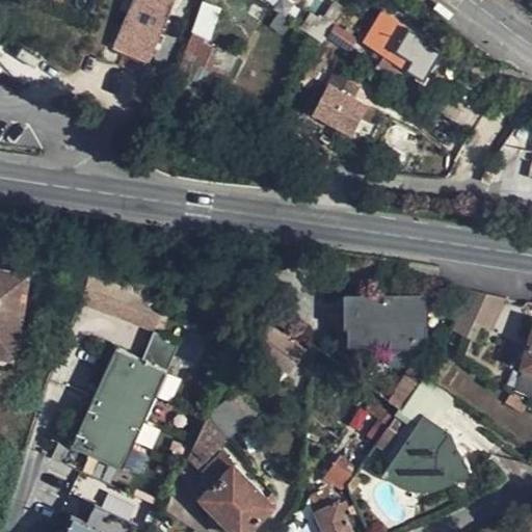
[(175,0),(132,0),(116,40),(152,54),(175,0)]
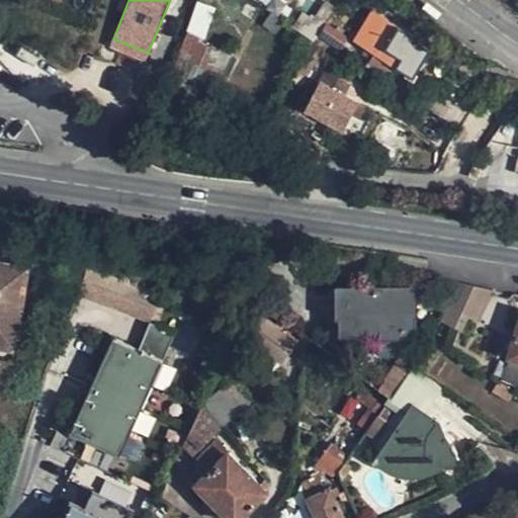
[(235,66),(252,27),(205,8),(192,39),(196,41),(188,60),(222,75),(227,63),(235,66)]
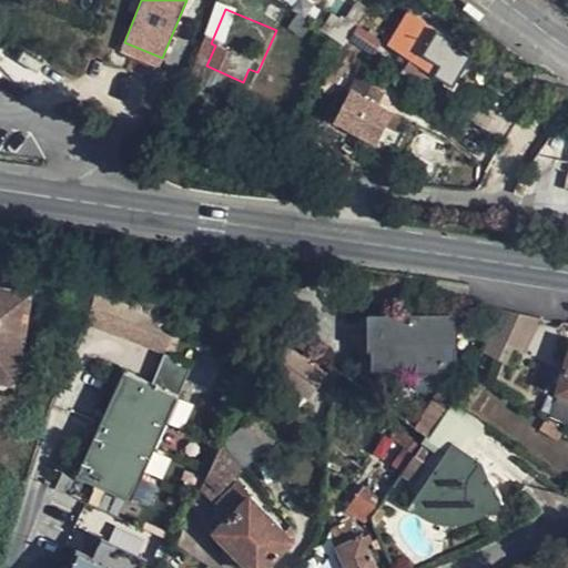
[(454,40),(409,13),(399,30),(413,38),(403,53),(409,59),(404,68),(423,79),(428,70),(454,84),(472,56),(452,44),(454,40)]
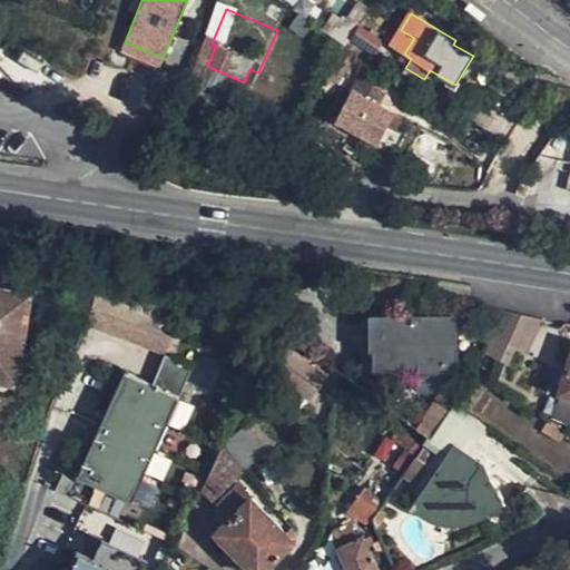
[(357,71),(335,117),(392,145),(406,115),(377,99),(385,85),(357,71)]
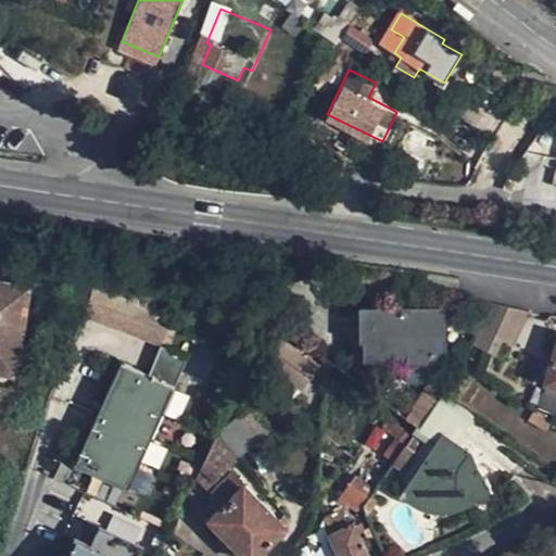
[(11,281),(0,279),(0,289),(11,290),(11,281)]
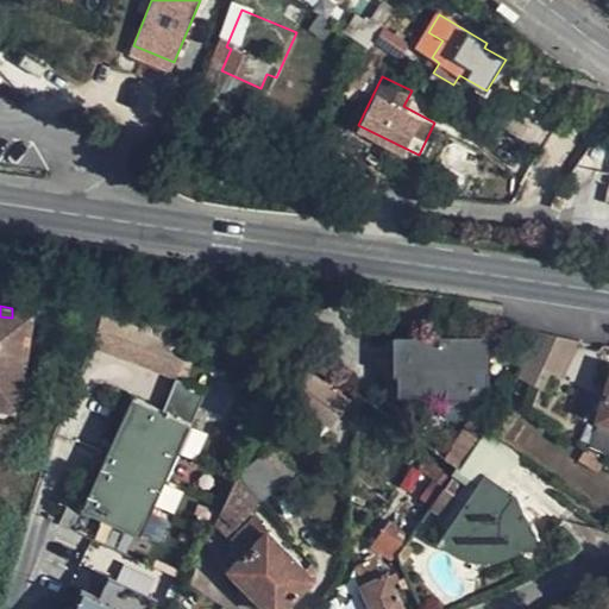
[(0,396),(16,400),(20,401),(33,312),(12,308),(12,318),(0,316),(0,396)]
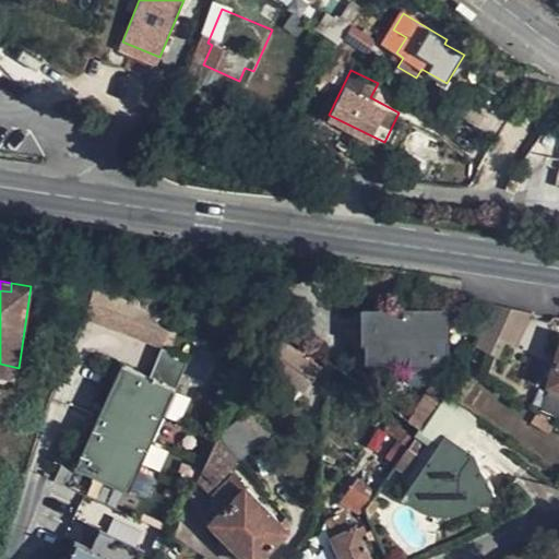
[(170,322),(87,293),(82,322),(161,351),(170,322)]
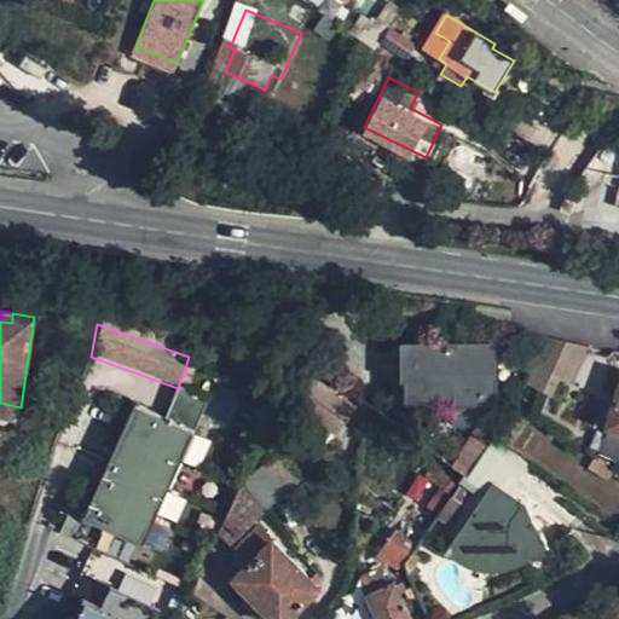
[(561,342),(547,339),(526,383),(541,388),(561,342)]
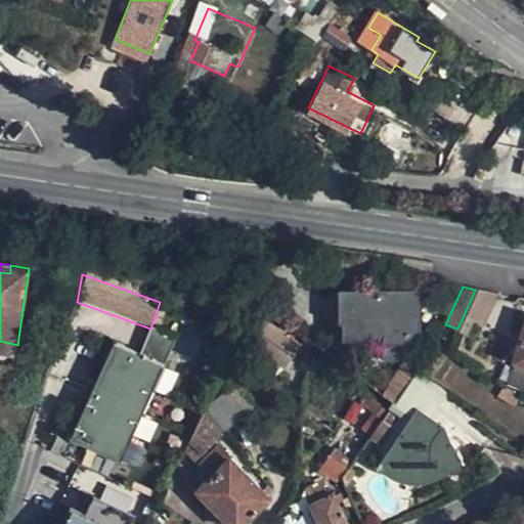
[(344,338),(383,338),(383,337),(419,337),(419,294),(339,294),(340,322),(344,322),(344,338)]
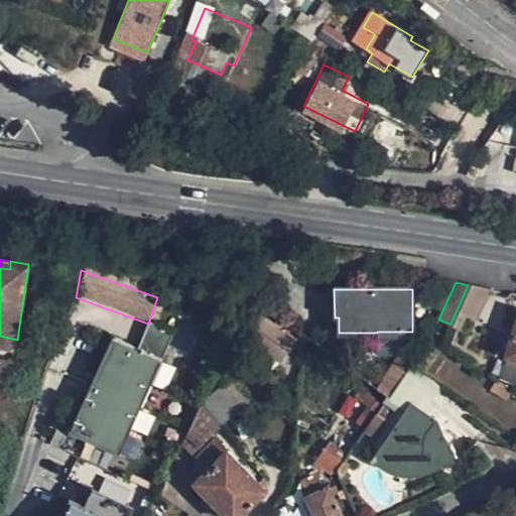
[(260,314),(247,349),(284,364),(298,330),(260,314)]
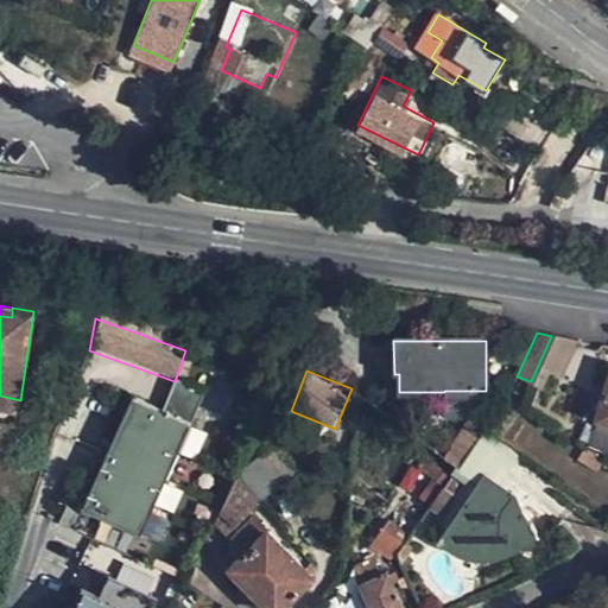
[(204,394),(175,381),(160,412),(190,425),(204,394)]
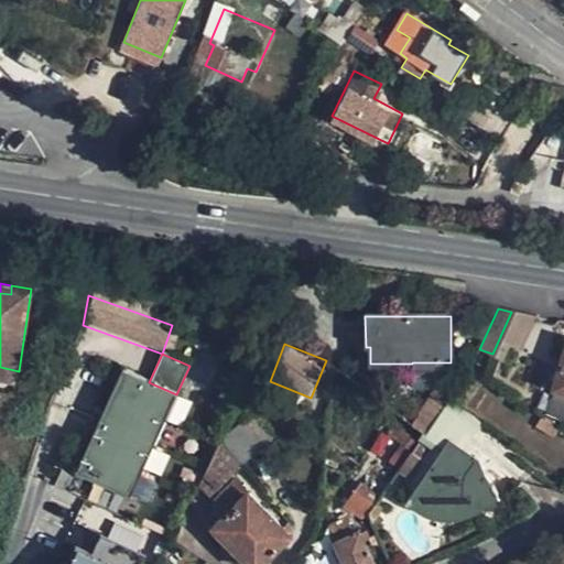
[(0,375),(13,377),(14,370),(0,367),(0,375)]
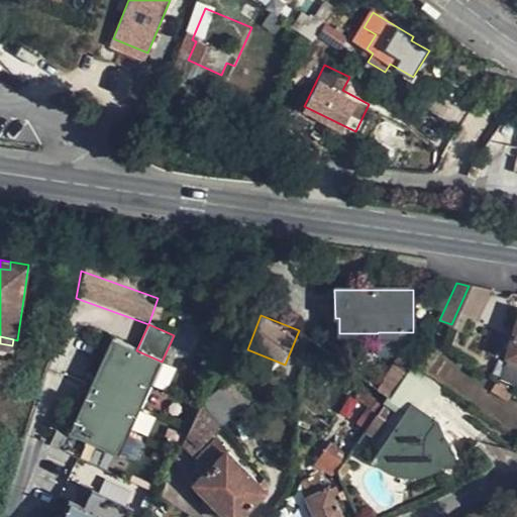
[(136,350),(112,339),(70,433),(118,455),(162,362),(136,350)]
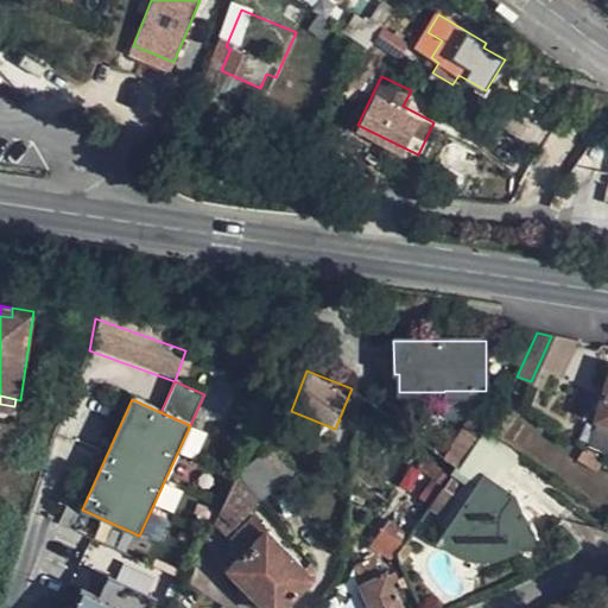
[(461,470),(483,432),(496,410),(480,401),(468,420),(469,423),(458,443),(458,444),(449,461),(458,468),(461,470)]
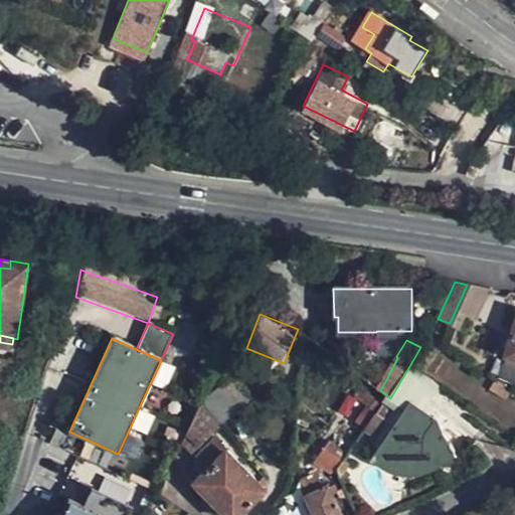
[(514,384),(514,358),(508,357),(501,379),(514,384)]
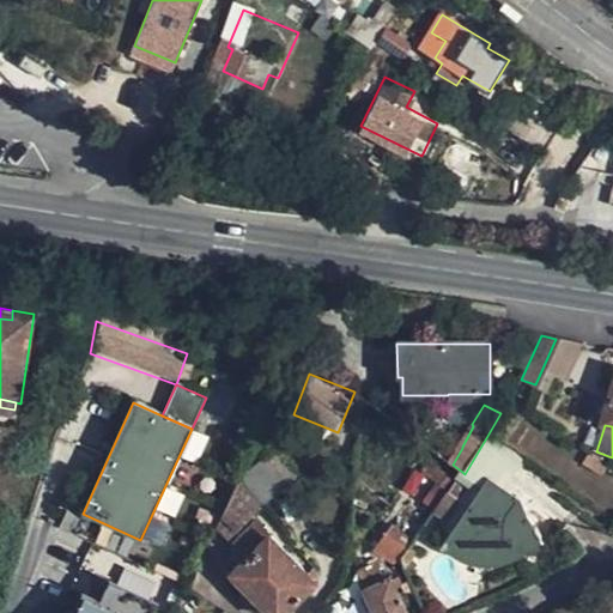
[(495,472),(489,480),(503,490),(519,467),(489,444),(478,457),(495,472)]
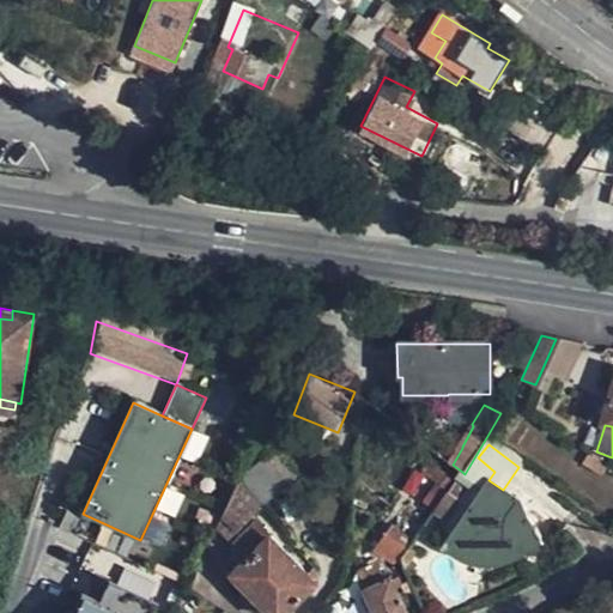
[(293,479),(272,454),(240,479),(263,507),(293,479)]
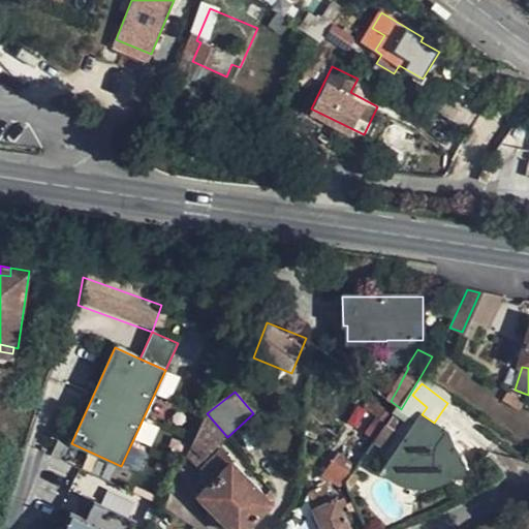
[(385,426),(393,416),(370,401),(364,409),(385,426)]
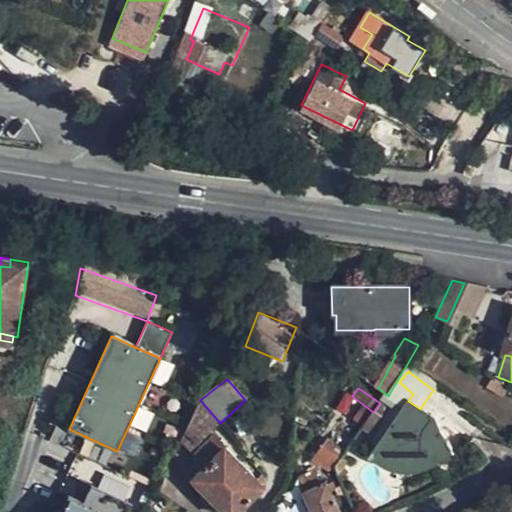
[(423,432),(432,419),(420,409),(408,401),(372,453),(375,457),(385,461),(394,463),(403,465),(413,465),(425,463),(431,460),(429,456),(446,446),(437,431),(426,438),(423,432)]
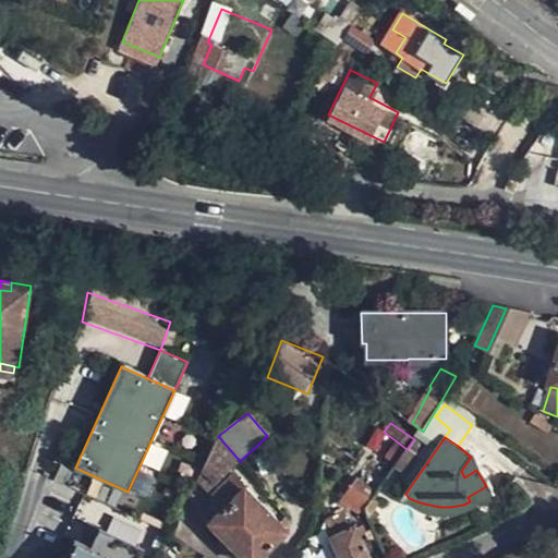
[(234,464),(215,443),(197,480),(208,490),(234,464)]
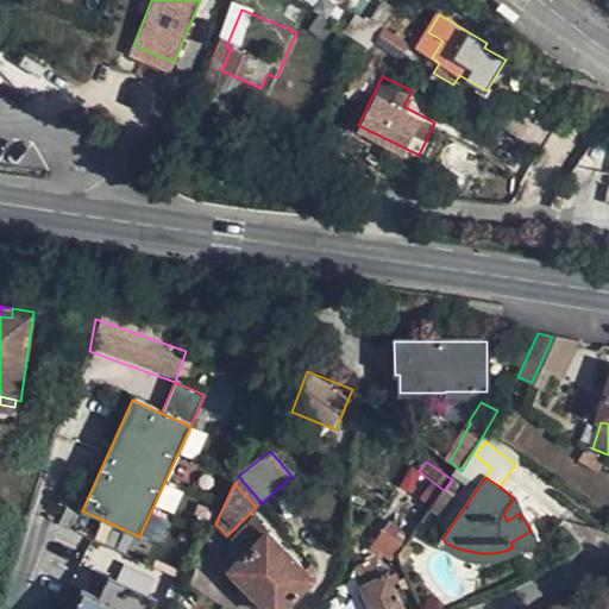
[(520,513),(514,498),(503,514),(507,521),(520,513)]
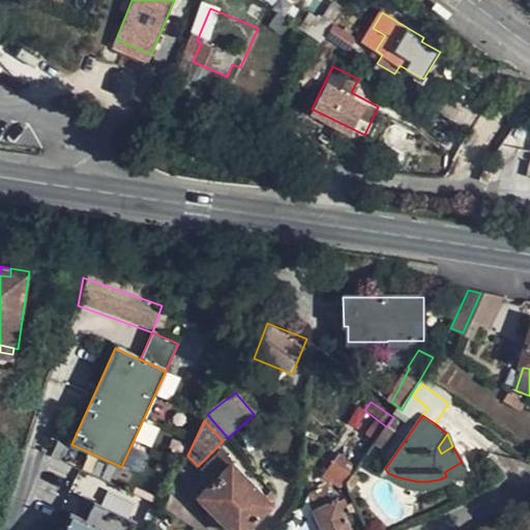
[(200,495),(212,507),(218,502),(229,512),(223,518),(234,529),(244,529),(271,503),(221,452),(204,470),(208,475),(201,482),(206,489),(200,495)]
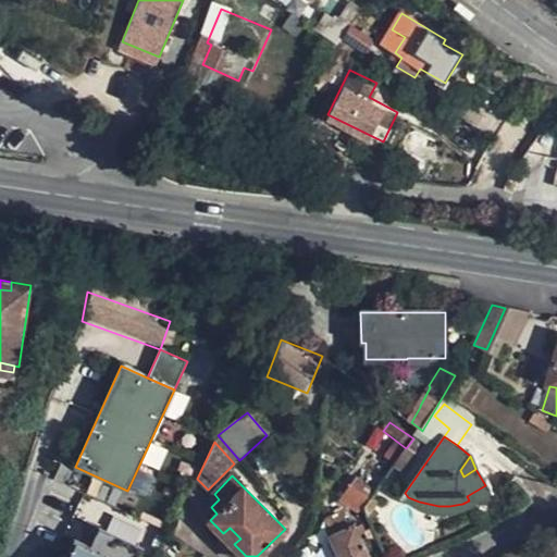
[(361,509),(373,494),(355,480),(341,498),(358,512),(361,509)]
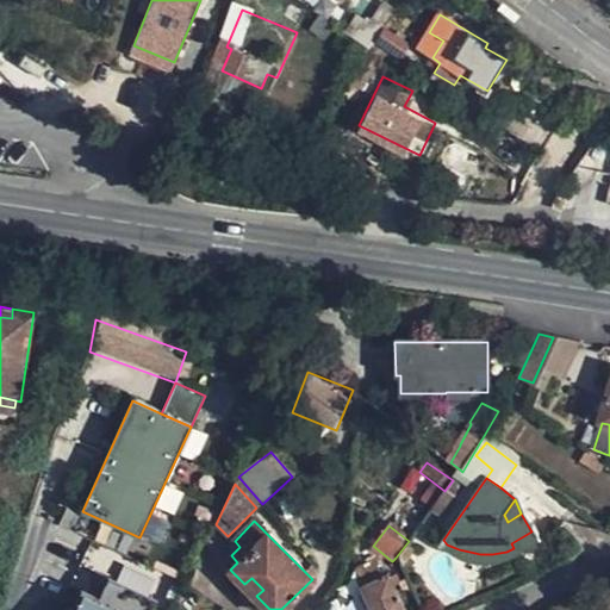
[(535,537),(531,531),(511,543),(514,548),(515,548),(535,537)]
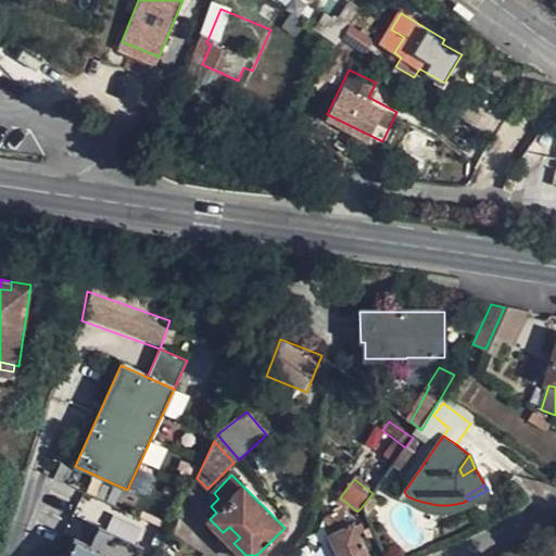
[(367,555),(356,533),(353,526),(342,510),(323,520),(339,555),(367,555)]
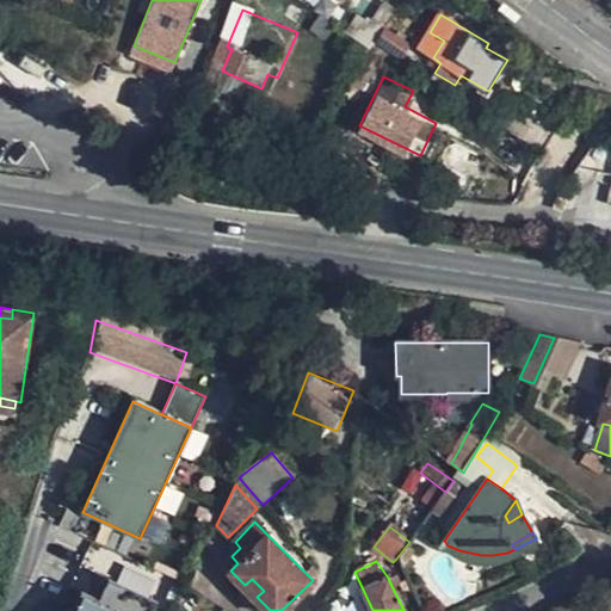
[(397,574),(388,578),(392,586),(400,582),(397,574)]
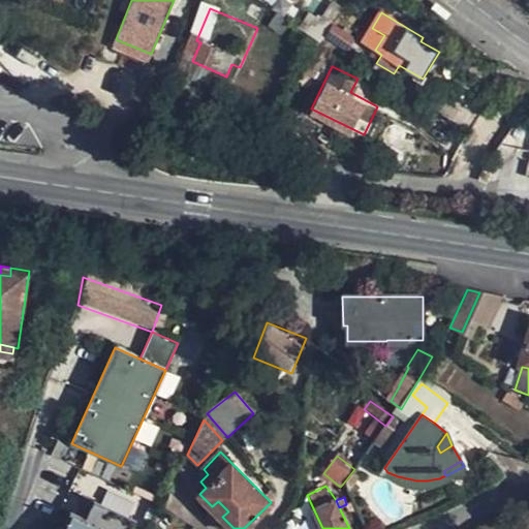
[(214,526),(222,517),(228,511),(218,501),(212,506),(203,516),(214,526)]
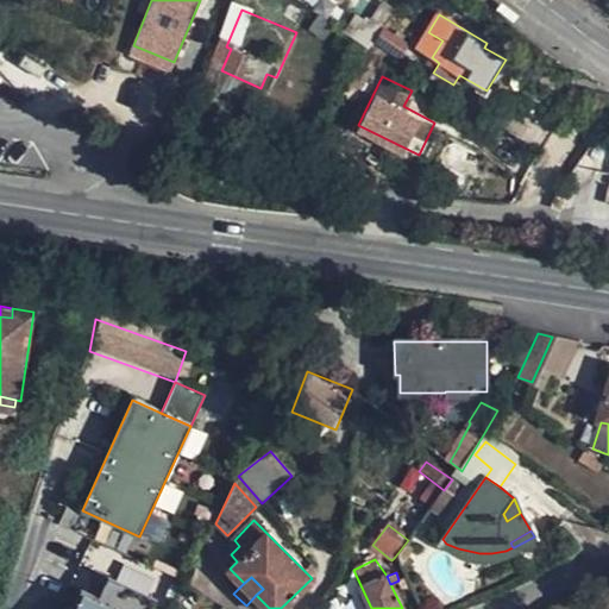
[(111,583),(101,602),(98,608),(96,608),(144,608),(149,601),(111,583)]
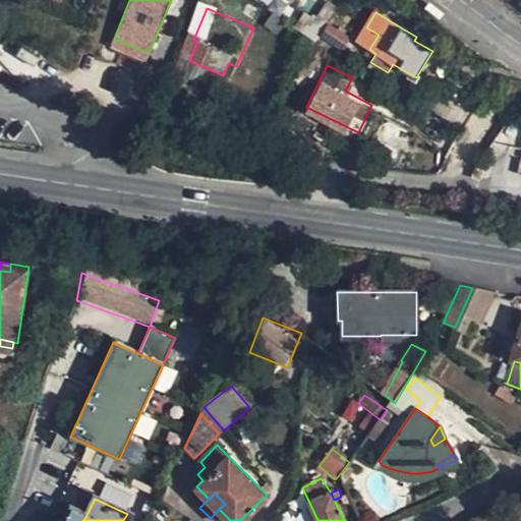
[(72,510),(66,520),(82,520),(83,520),(87,515),(72,510)]
